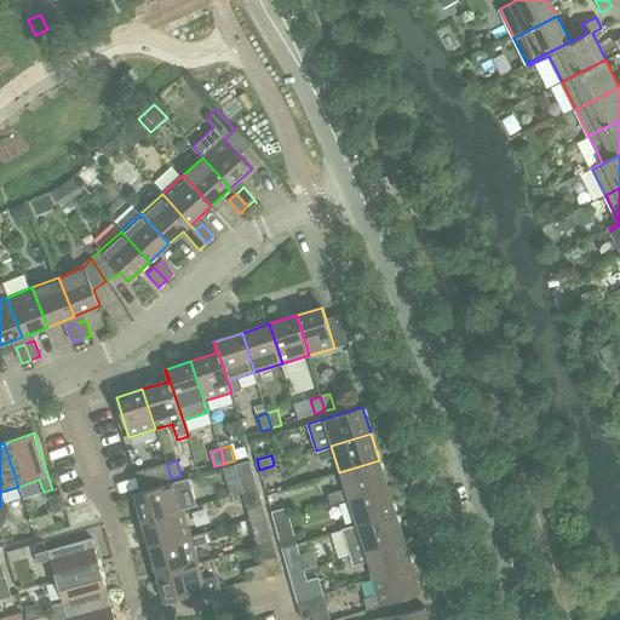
[(388,487),(379,460),(339,472),(344,489),(327,494),(331,505),(348,499),(388,487)]
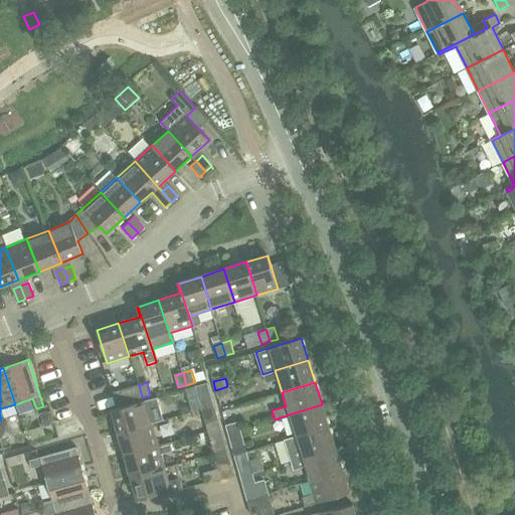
[(207,383),(195,386),(197,395),(210,391),(207,383)]
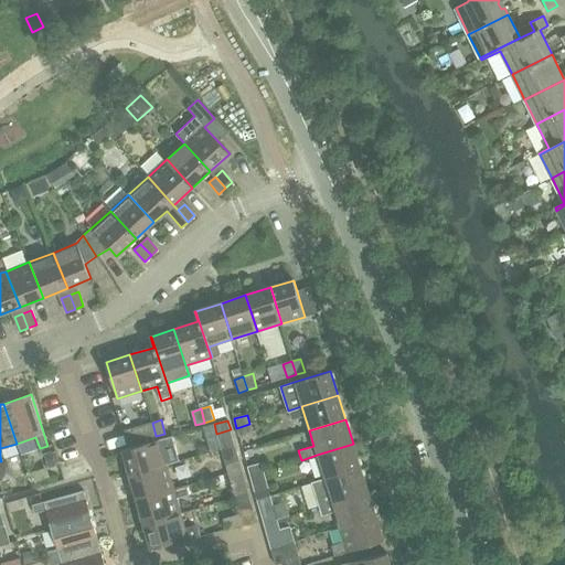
[(156,436),(152,423),(124,430),(128,444),(156,436)]
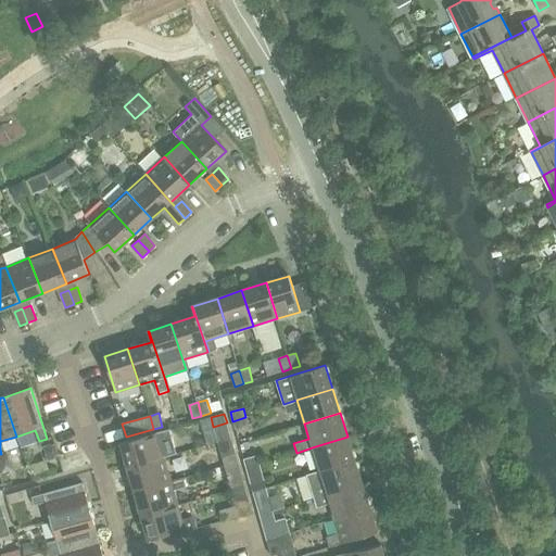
[(245,417),(232,421),(235,430),(249,426),(245,417)]
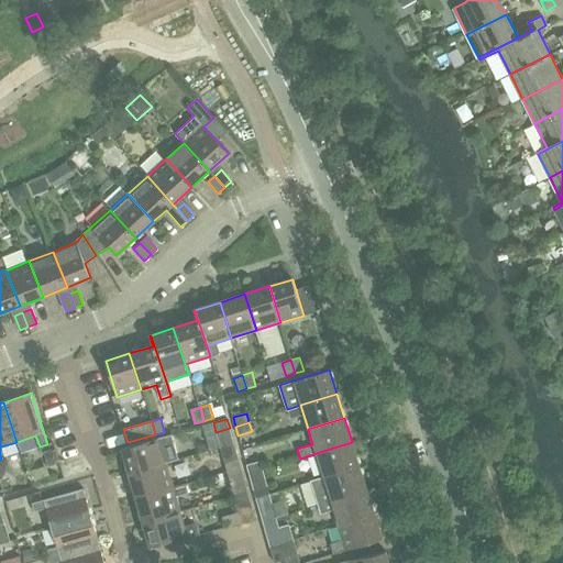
[(122,449),(130,473),(166,463),(179,459),(173,434),(122,449)]
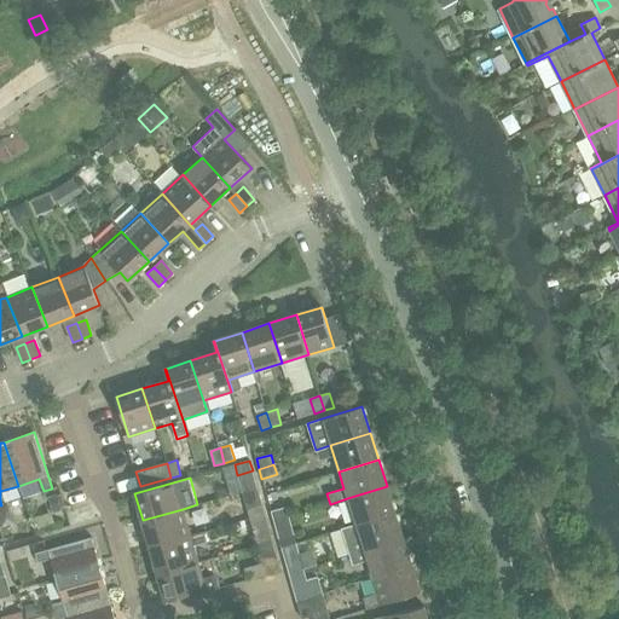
[(387,486),(347,498),(356,525),(395,513),(387,486)]
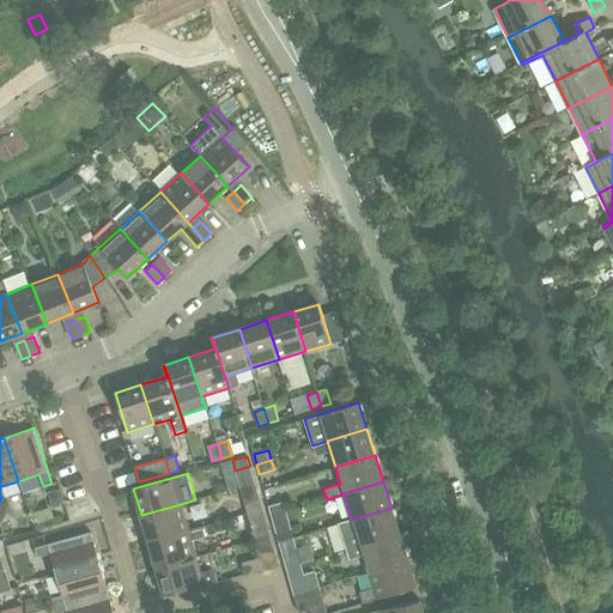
[(248,514),(262,509),(260,499),(244,504),(248,514)]
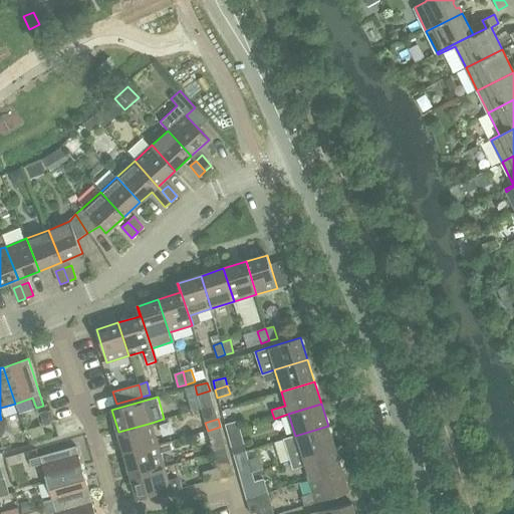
[(228,433),(240,430),(238,422),(225,425),(228,433)]
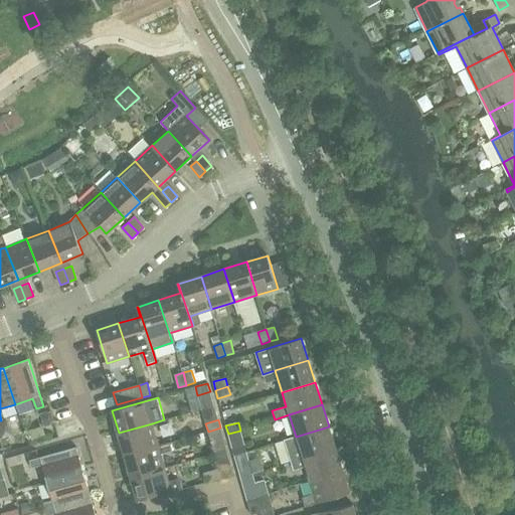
[(158,446),(152,423),(119,433),(125,456),(158,446)]
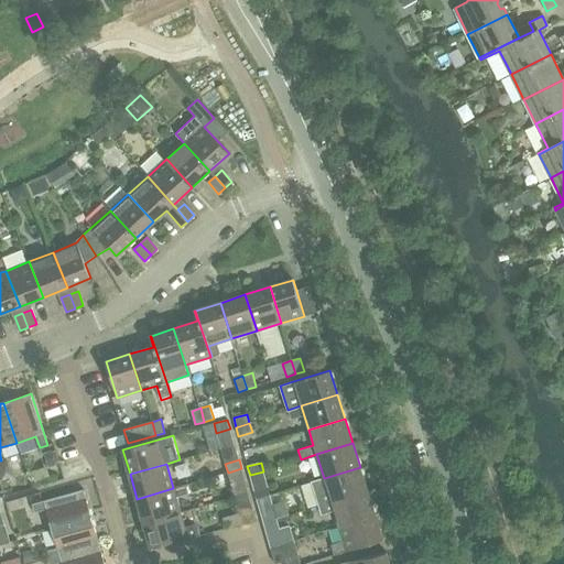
[(360,467),(324,478),(310,483),(317,507),(368,491),(360,467)]
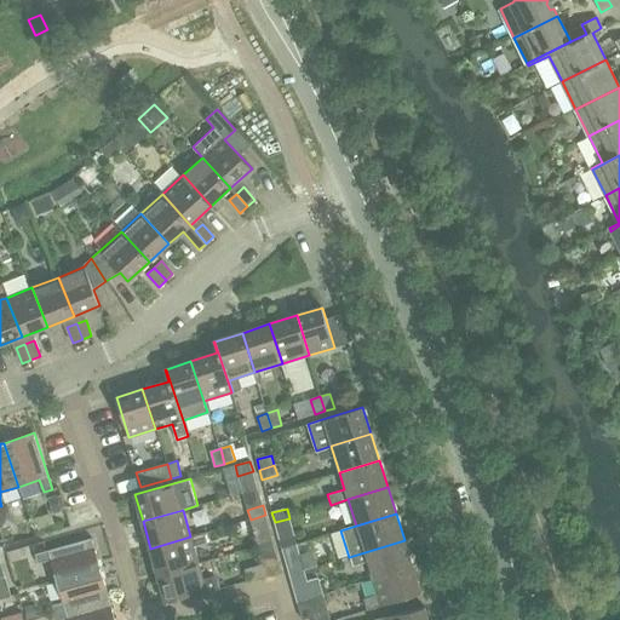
[(265,515),(251,520),(253,529),(268,526),(265,515)]
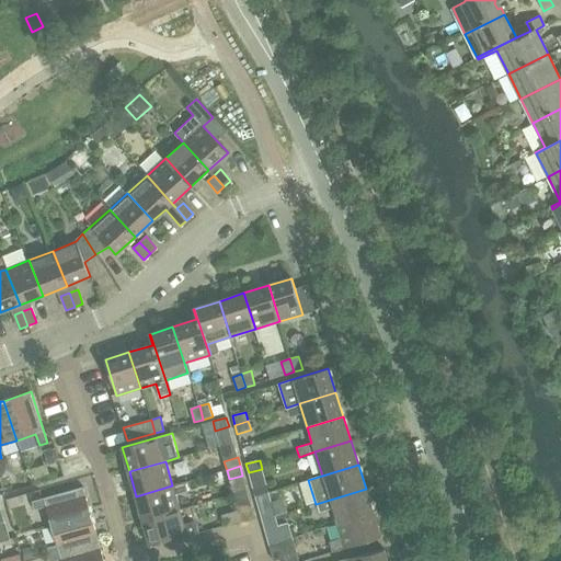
[(262,469),(249,472),(251,482),(264,478),(262,469)]
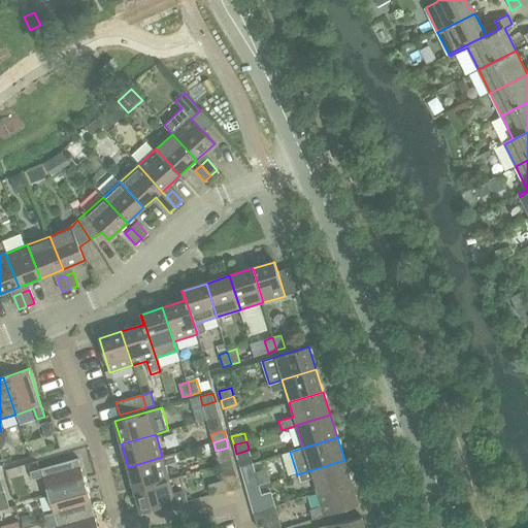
[(128,467),(134,490),(169,480),(162,457),(128,467)]
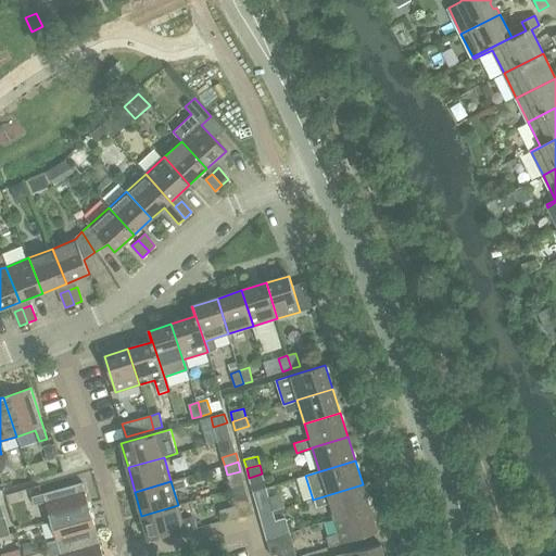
[(51,520),(91,509),(90,507),(89,507),(83,482),(32,496),(34,505),(46,502),(51,520)]
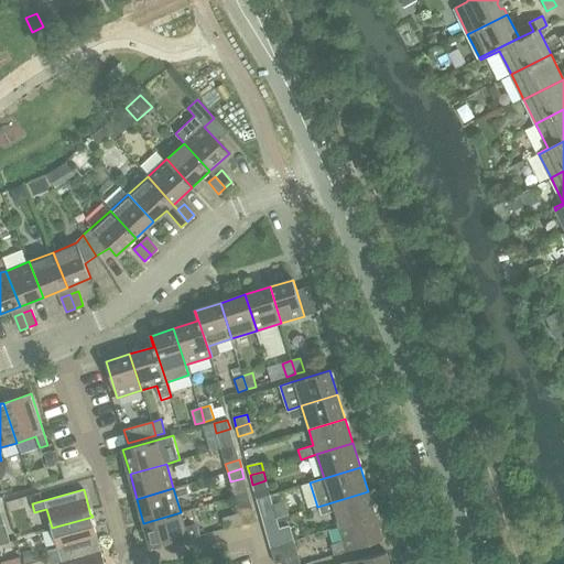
[(334,511),(339,527),(376,516),(368,491),(317,507),(321,516),(334,511)]
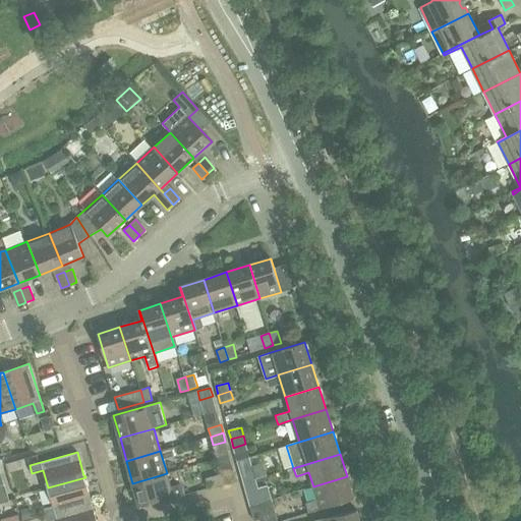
[(233,470),(221,473),(224,482),(236,478),(233,470)]
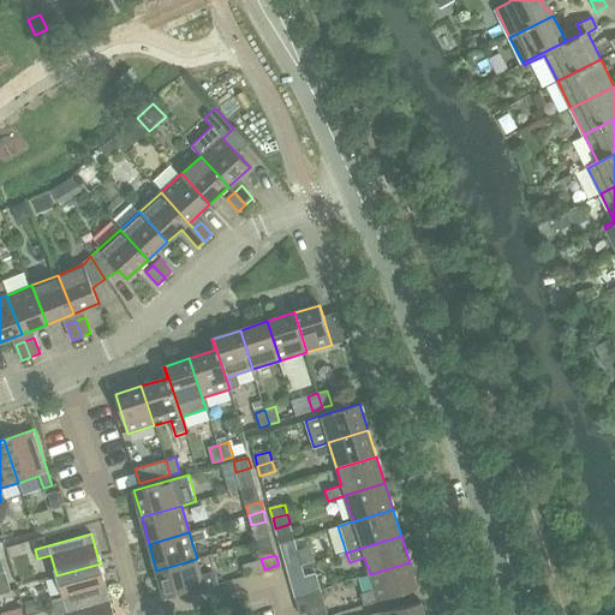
[(285,561),(287,571),(302,566),(299,556),(285,561)]
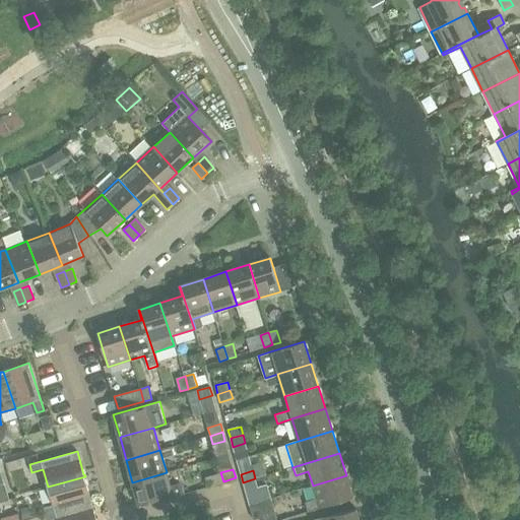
[(167,472),(132,482),(139,505),(172,496),(172,497),(185,494),(182,482),(178,483),(170,485),(167,472)]
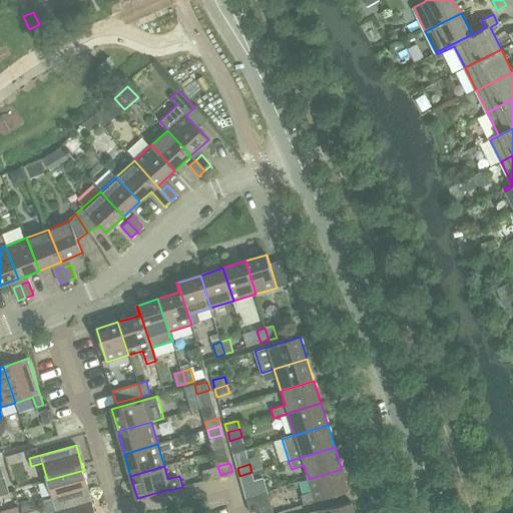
[(349,491),(342,469),(309,479),(313,492),(301,496),(303,505),(349,491)]
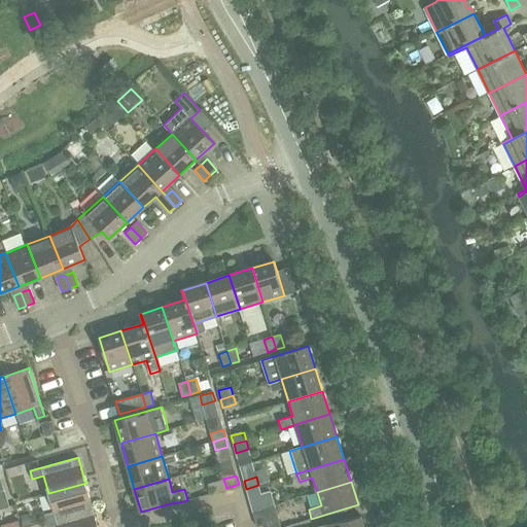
[(42,515),(44,522),(93,507),(86,485),(86,483),(48,493),(54,512),(42,515)]
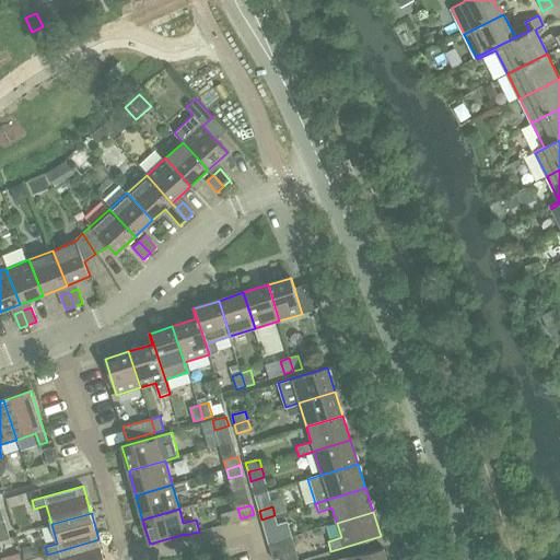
[(278,525),(275,515),(261,520),(269,544),(292,537),(288,522),(278,525)]
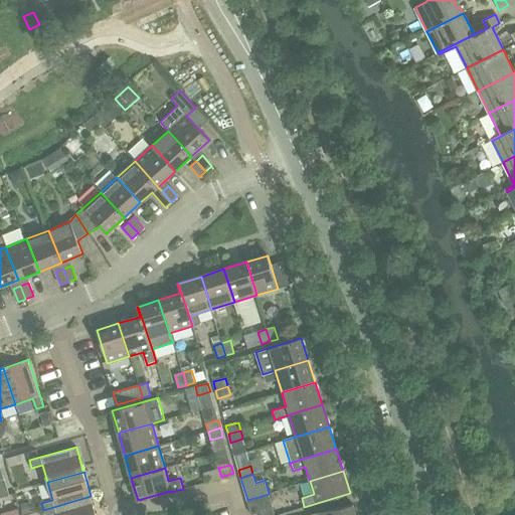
[(7,487),(0,488),(0,497),(9,495),(7,487)]
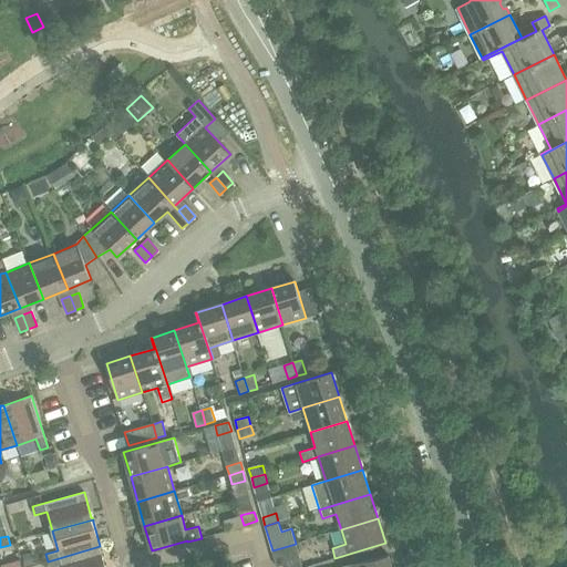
[(301,566),(296,544),(272,550),(277,566),(287,564),(287,566),(301,566)]
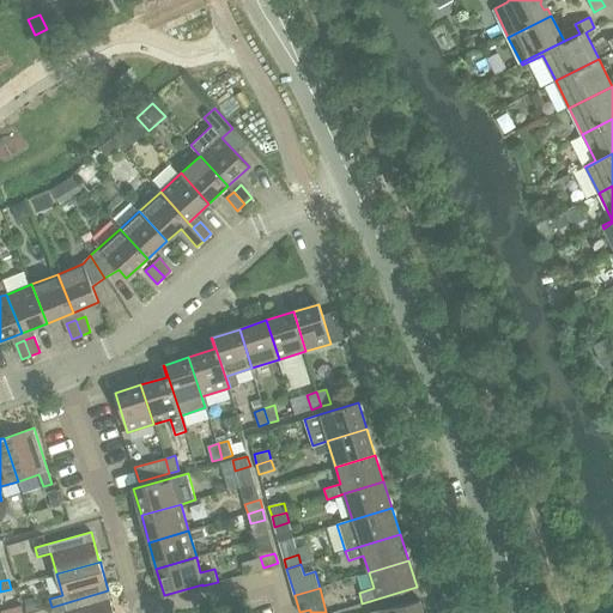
[(114,612),(108,590),(52,607),(53,612),(59,612),(67,611),(67,612),(114,612)]
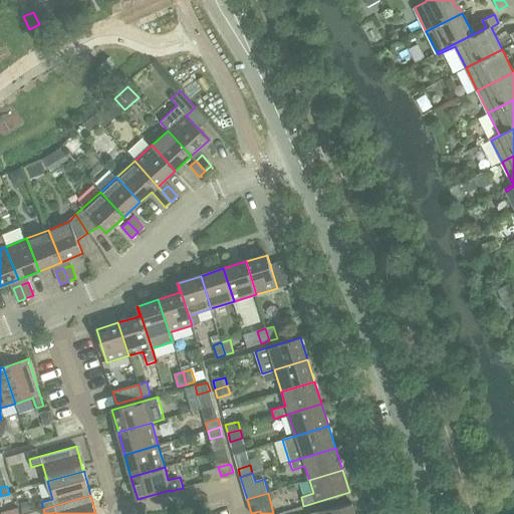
[(354,513),(352,503),(309,513),(308,513),(354,513)]
